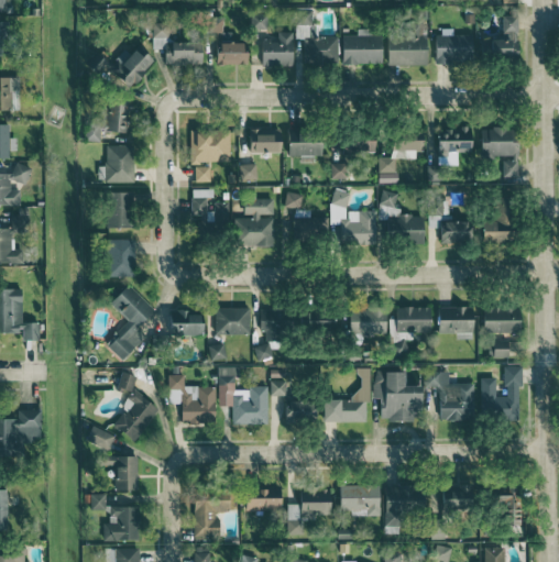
[(305,39),(305,66),(339,65),(339,37),(313,37),(313,10),(296,10),(297,39),(305,39)]
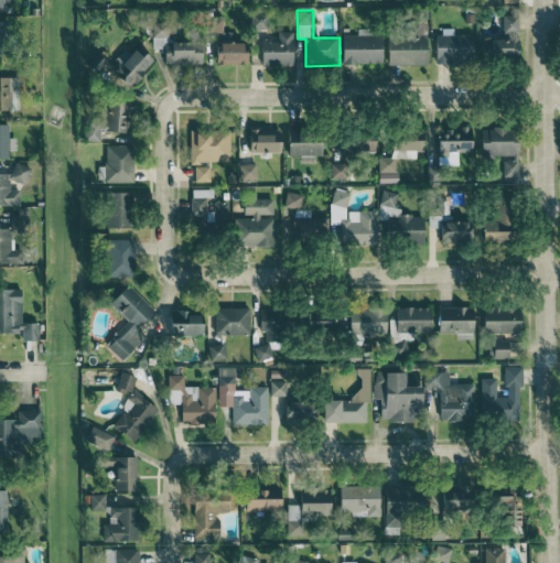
[(251,29),(268,29),(268,14),(252,14),(251,29)]
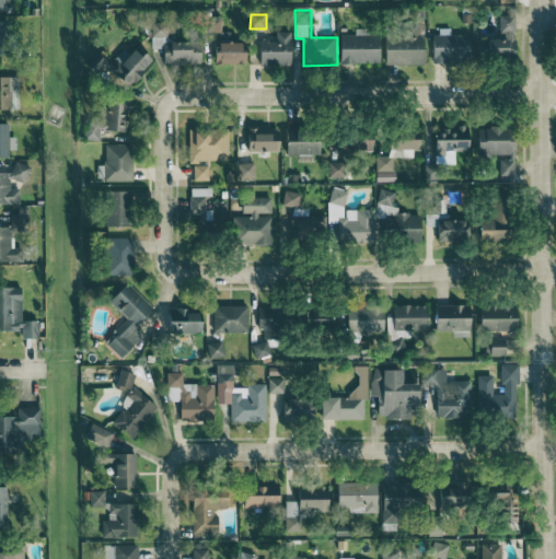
[(487,39),(486,59),(514,60),(517,16),(501,15),(500,39),(487,39)]
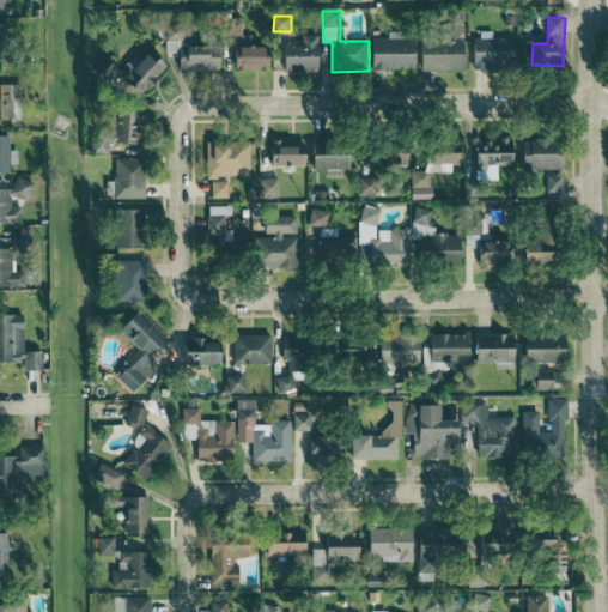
[(0,25),(0,60),(14,61),(16,26),(0,25)]
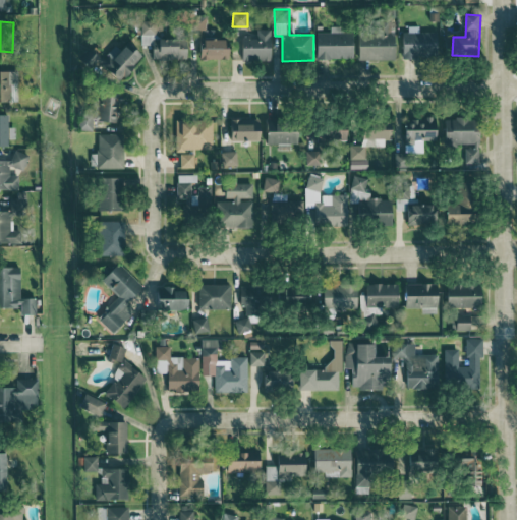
[(358,59),(394,60),(395,29),(359,27),(358,59)]
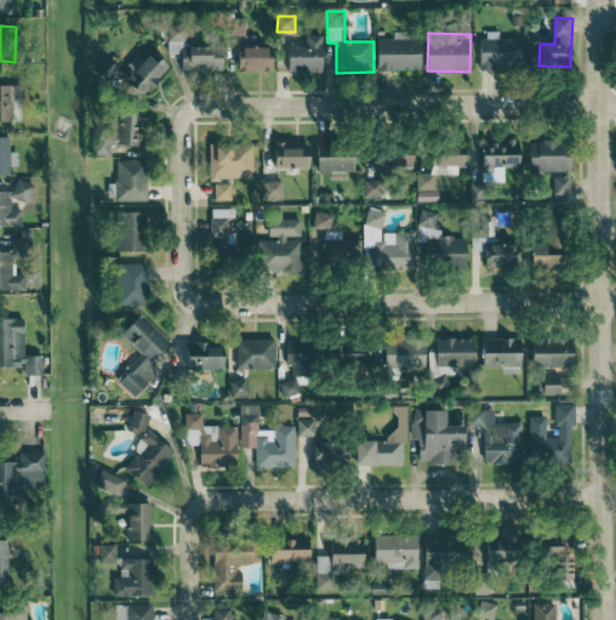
[(377,70),(420,70),(420,35),(395,34),(395,39),(377,39),(377,70)]
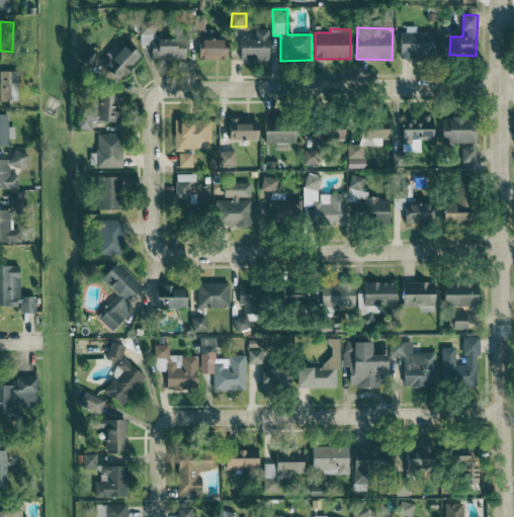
[(434,31),(419,31),(419,28),(401,28),(401,58),(435,57),(434,31)]
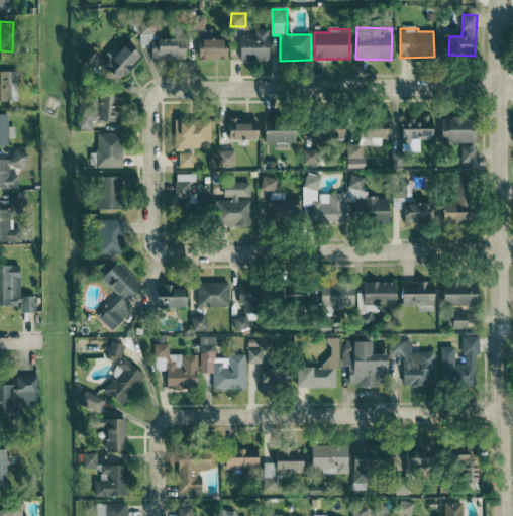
[(239,60),(268,61),(270,30),(255,29),(255,37),(239,37),(239,60)]
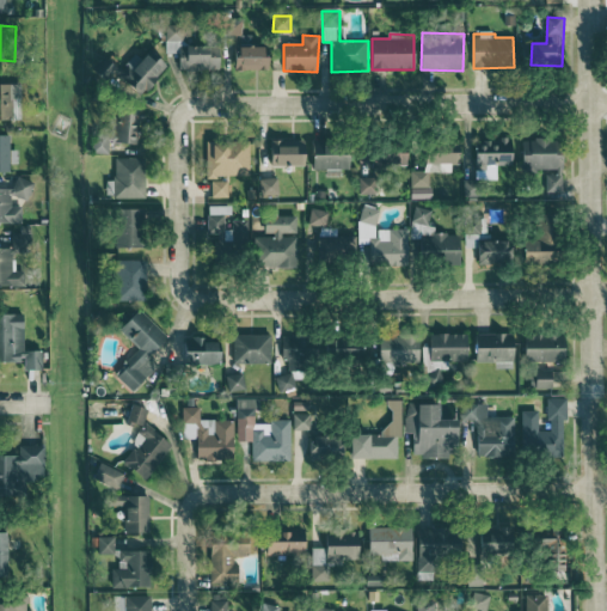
[(219,69),(220,47),(181,46),(179,68),(219,69)]
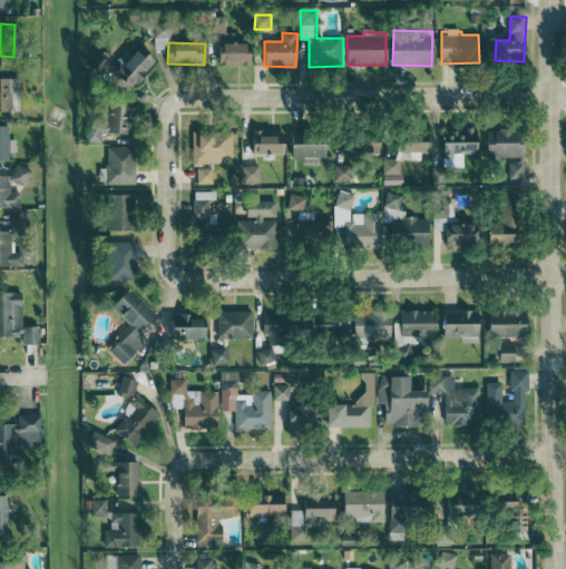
[(215,65),(246,66),(246,43),(221,43),(220,54),(215,54),(215,65)]
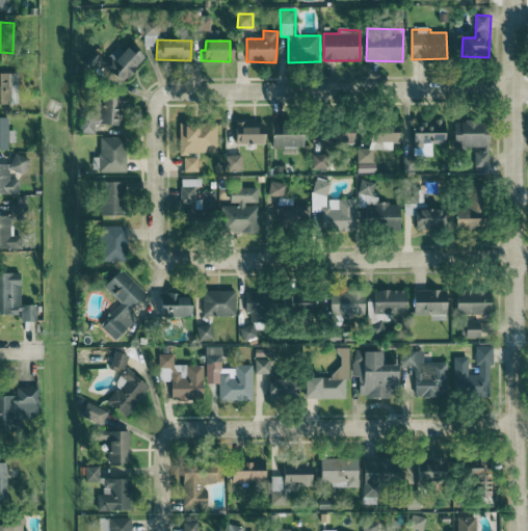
[(96,53),(89,60),(119,87),(144,60),(128,44),(108,64),(96,53)]
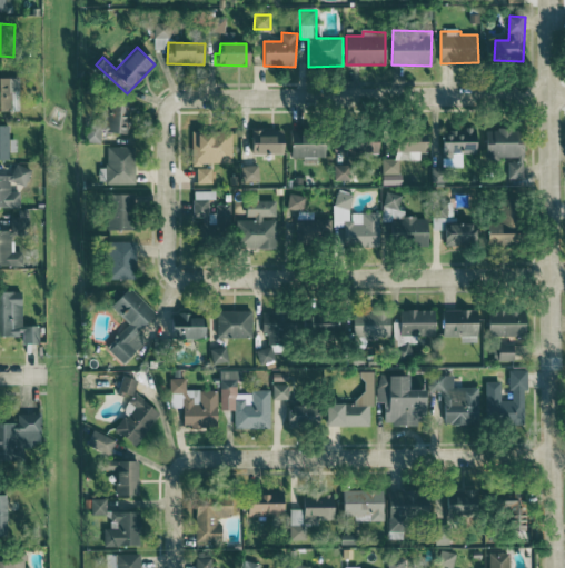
[(26,79),(3,79),(3,112),(25,112),(26,79)]
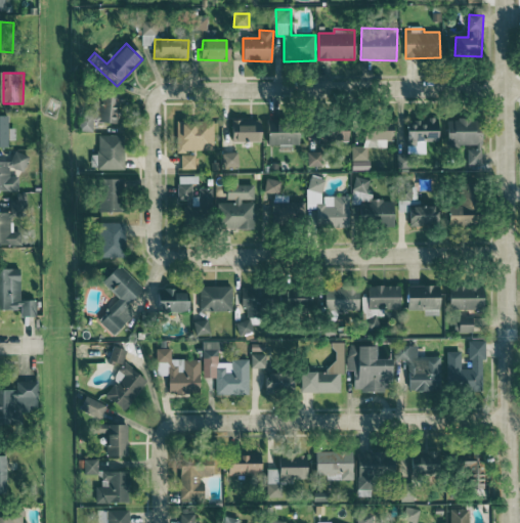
[(94,132),(94,123),(113,124),(114,107),(122,107),(123,95),(92,93),(91,111),(80,110),(79,131),(94,132)]
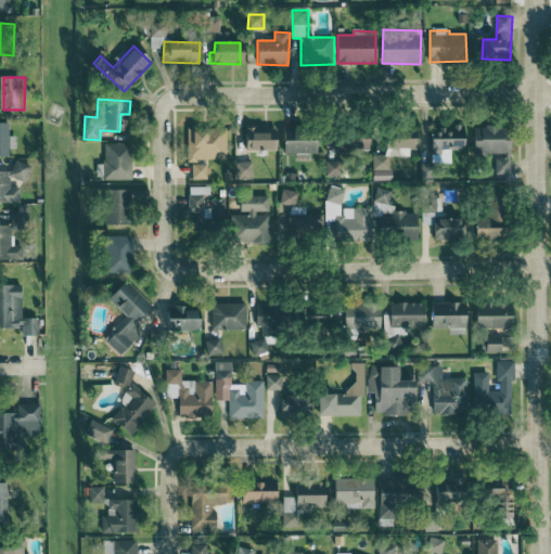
[(0,124),(0,156),(14,156),(14,124),(0,124)]
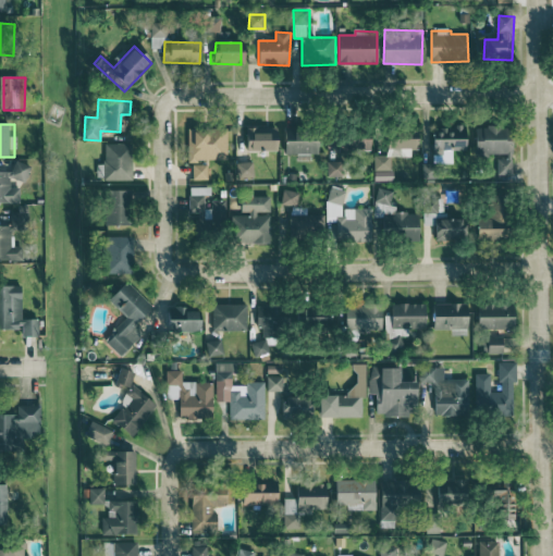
[(279,127),(245,127),(245,151),(280,150),(279,127)]
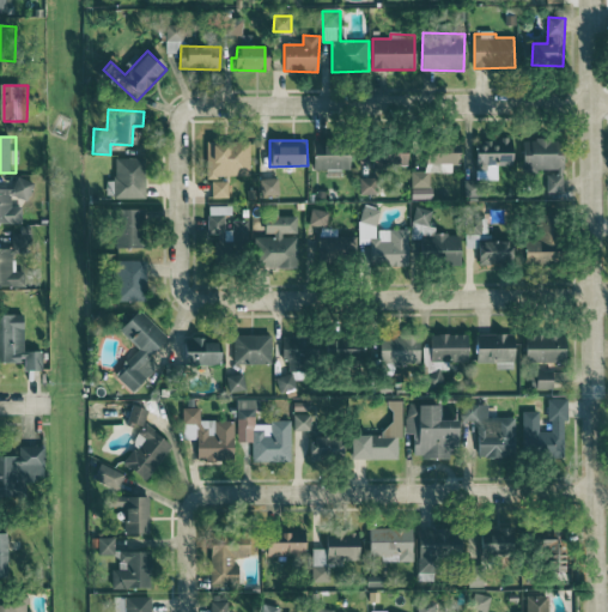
[(512,168),(512,141),(476,140),(475,167),(512,168)]
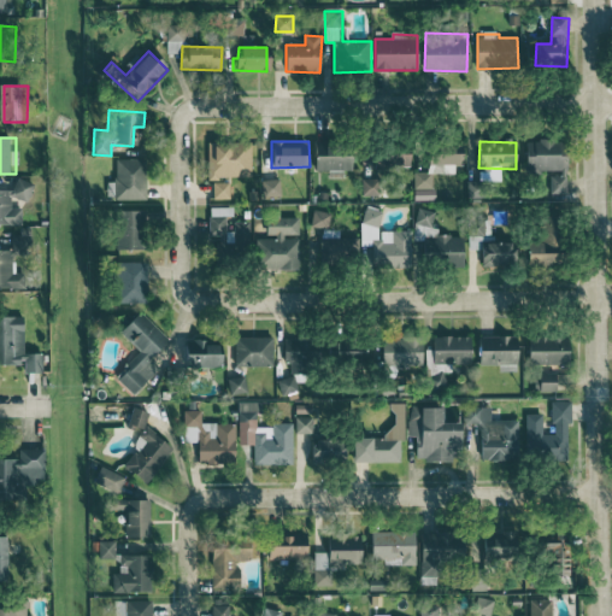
[(525,141),(527,172),(566,171),(566,141),(525,141)]
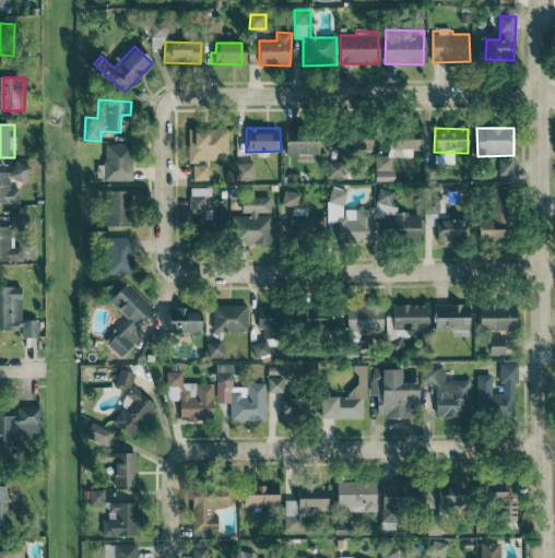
[(390,129),(390,150),(403,150),(402,157),(418,157),(418,130),(390,129)]
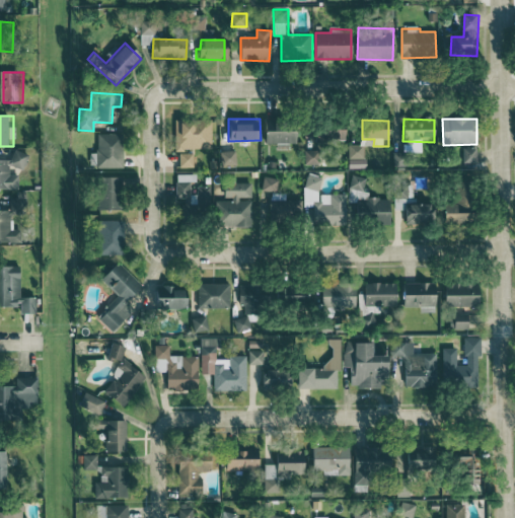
[(175,149),(212,150),(212,122),(176,121),(175,149)]
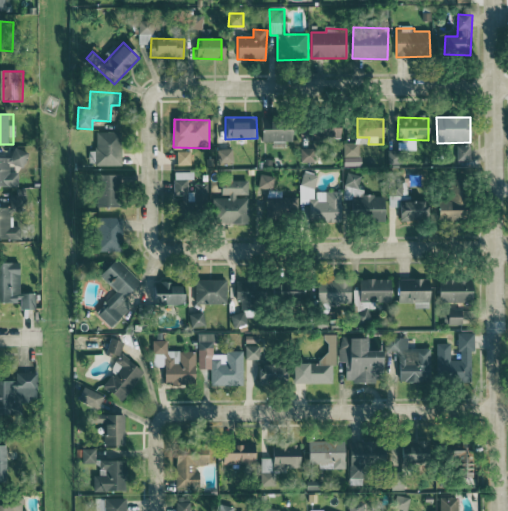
[(291,123),(260,122),(260,141),(291,142),(291,123)]
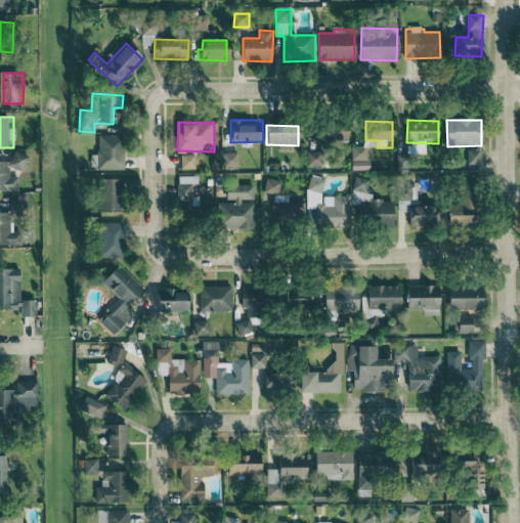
[(125,169),(124,135),(98,135),(99,170),(125,169)]
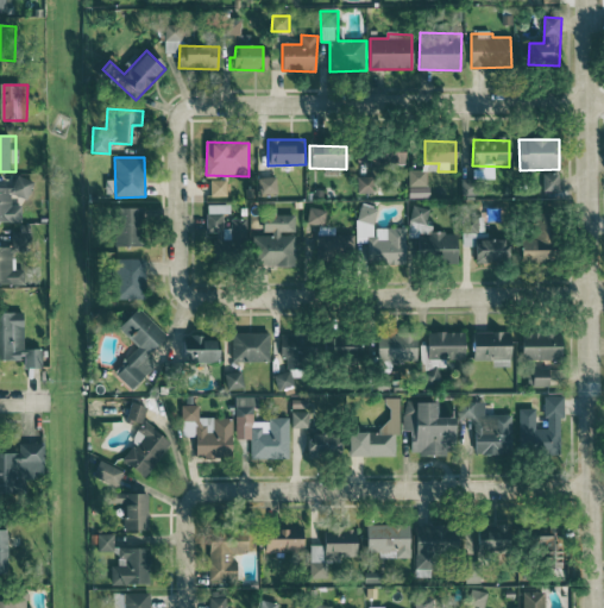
[(427,170),(409,170),(410,187),(428,187),(427,170)]
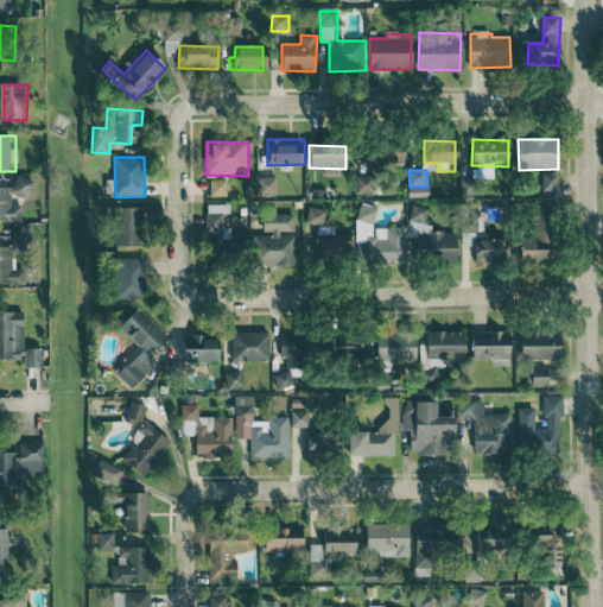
[(559,174),(544,174),(544,195),(559,195),(559,174)]
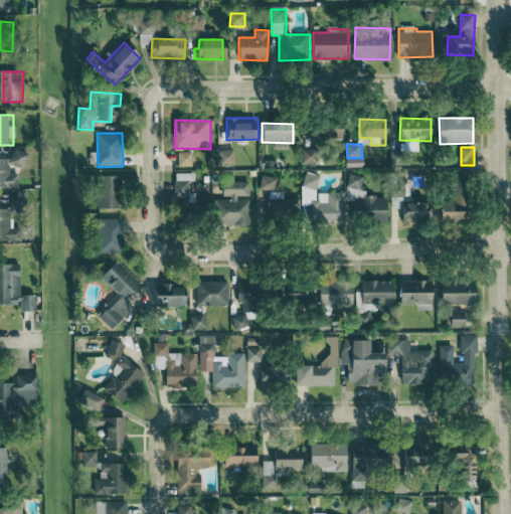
[(219,151),(219,164),(235,163),(234,150),(219,151)]
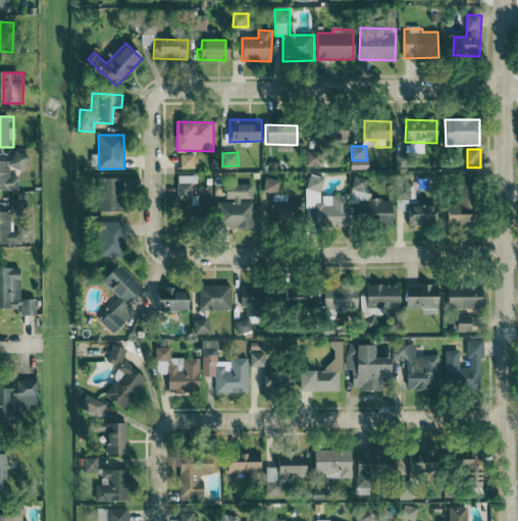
[(0,191),(23,191),(23,176),(14,176),(14,169),(31,169),(31,153),(17,153),(17,161),(0,161),(0,191)]
